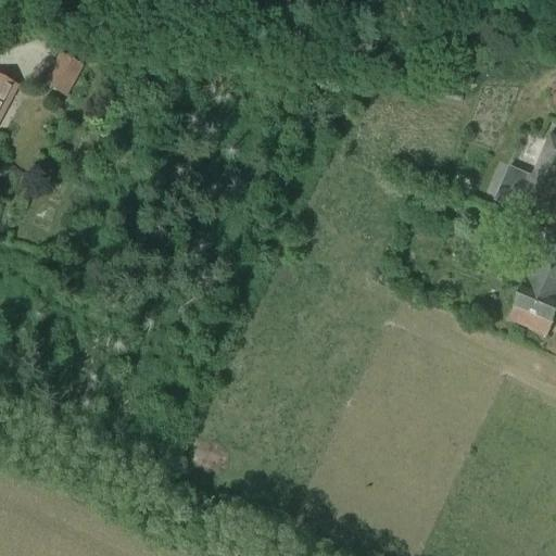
[(65,99),(84,65),(59,52),(41,85),(65,99)]
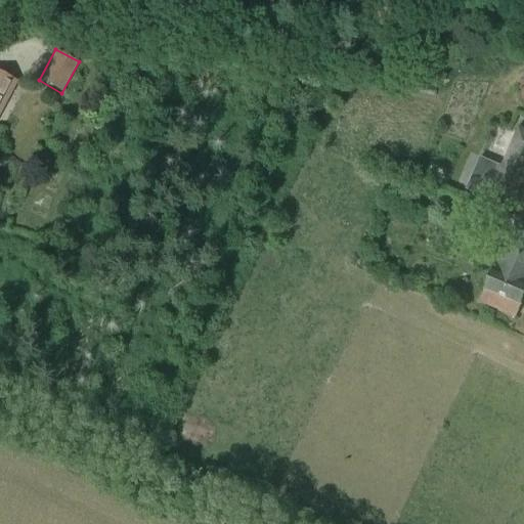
[(0,106),(13,82),(0,75),(0,106)]
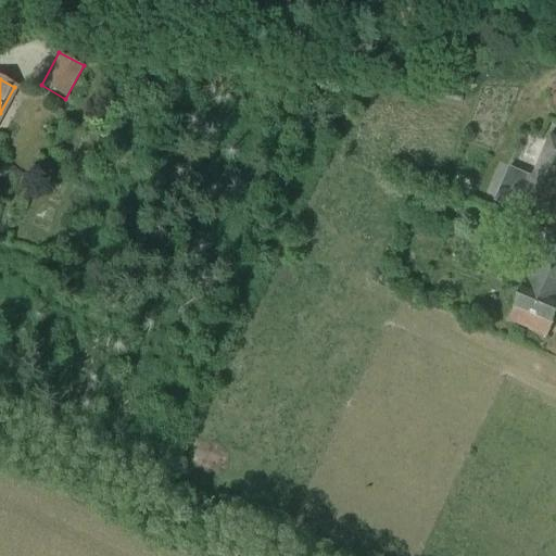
[(459,103),(462,92),(441,88),(439,100),(459,103)]
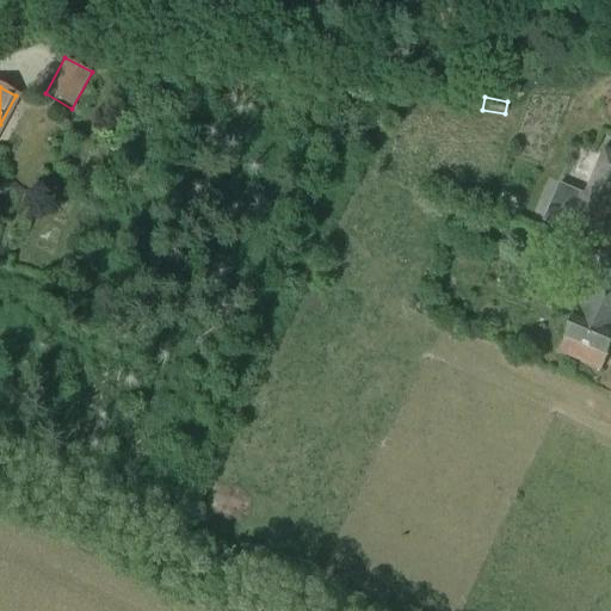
[(591,253),(610,205),(610,154),(606,152),(586,197),(560,185),(544,222),(571,234),(567,242),(591,253)]
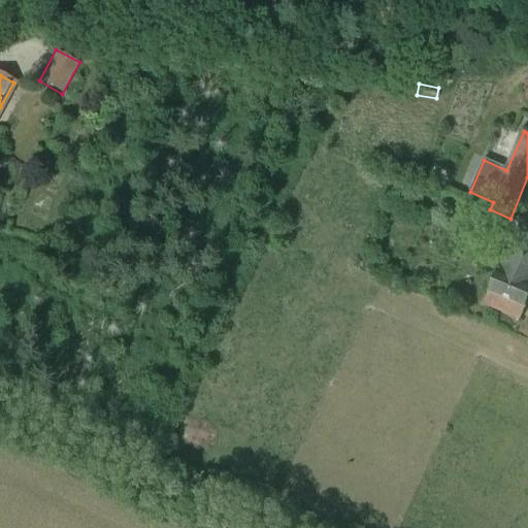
[(527,221),(521,222),(500,273),(498,272),(489,293),(525,308),(527,299),(527,221)]
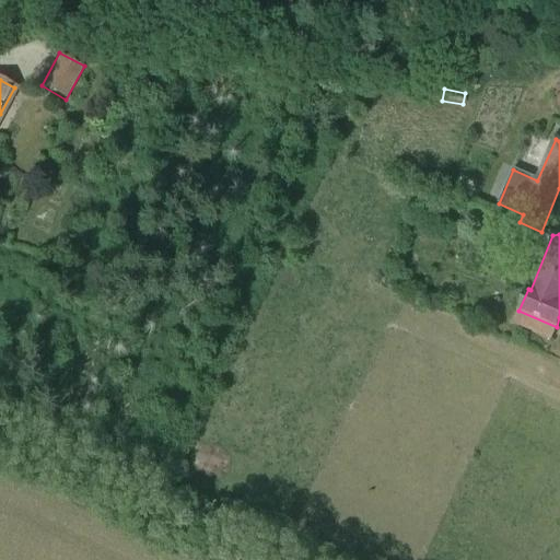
[(380,273),(376,280),(383,283),(385,277),(380,273)]
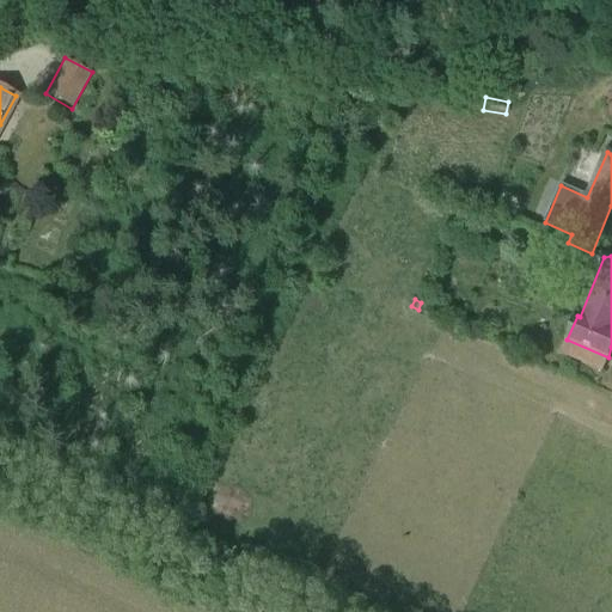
All buildings are outlined.
